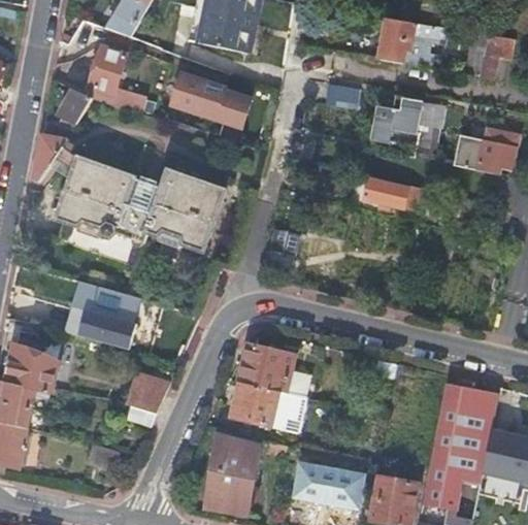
[(125,0),(107,28),(109,28),(131,36),(152,0),(125,0)]
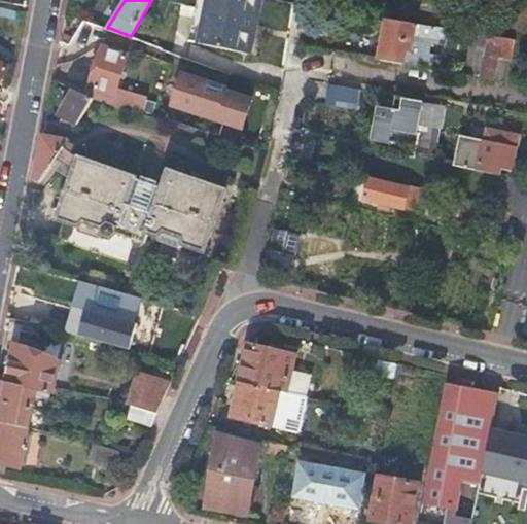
[(196,0),(187,39),(200,42),(208,0),(196,0)]
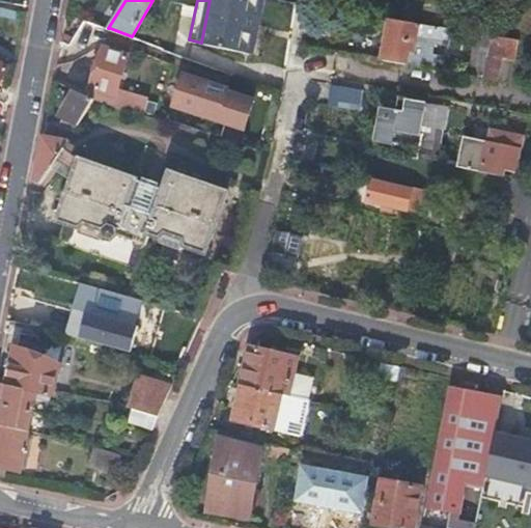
[(210,0),(201,43),(247,52),(255,15),(258,15),(260,0),(210,0)]
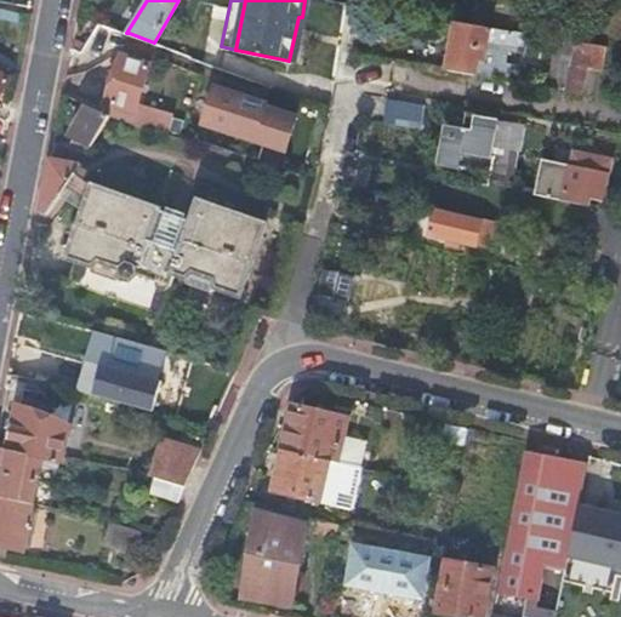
[(529,33),(456,21),(448,68),(518,80),(522,63),(507,61),(510,49),(512,49),(527,51),(529,33)]
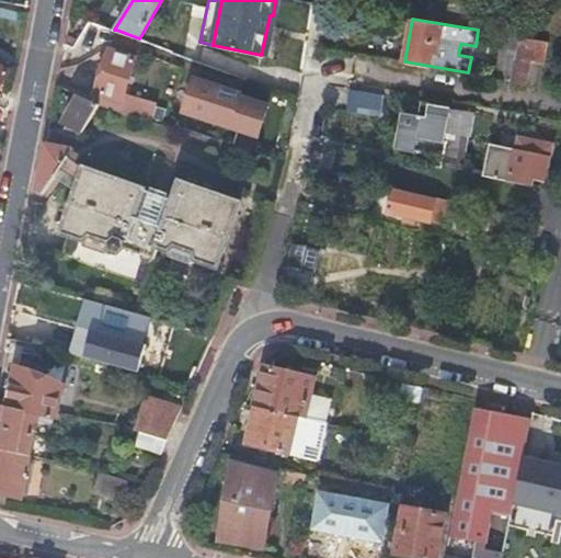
[(139,38),(116,30),(111,46),(121,47),(137,54),(141,40),(139,38)]
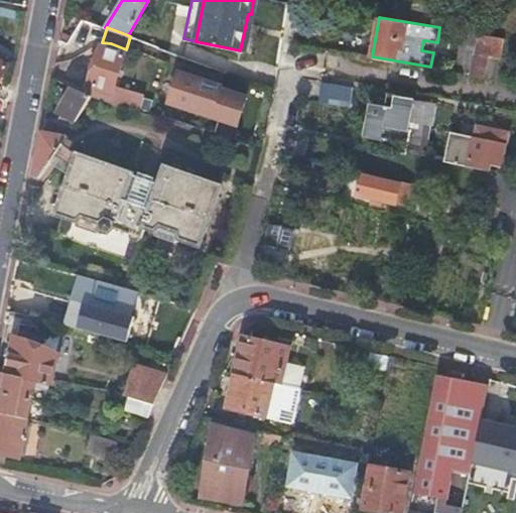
[(471,74),(480,34),(466,31),(456,71),(471,74)]
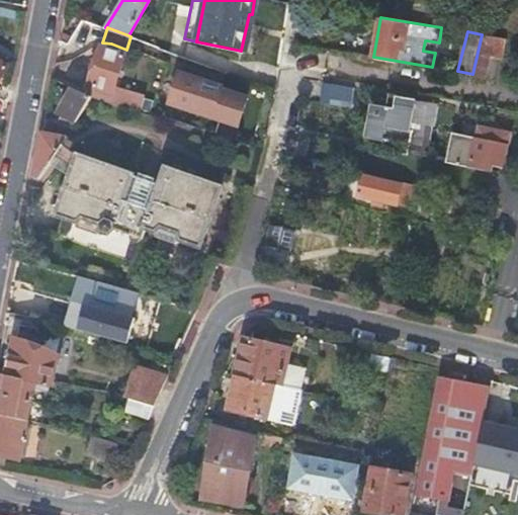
[(504,37),(482,34),(472,74),(485,77),(491,53),(496,54),(500,56),(504,37)]
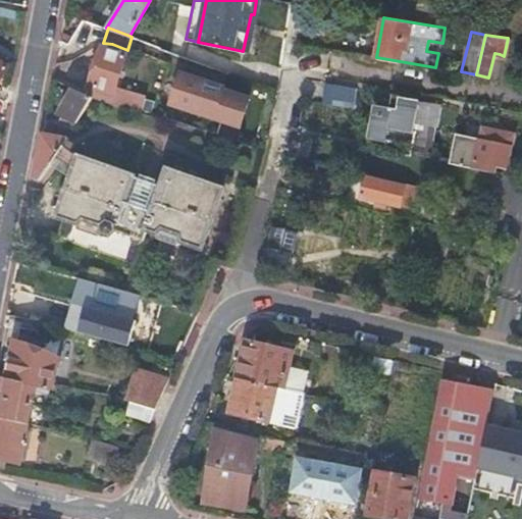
[(86,93),(93,96),(105,100),(105,99),(110,101),(115,85),(126,53),(102,45),(86,93)]
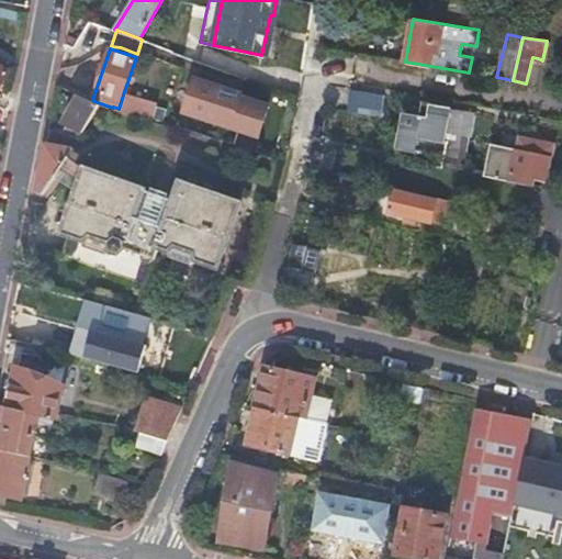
[(222,88),(194,77),(184,110),(258,134),(267,104),(237,94),(235,102),(218,97),(222,88)]
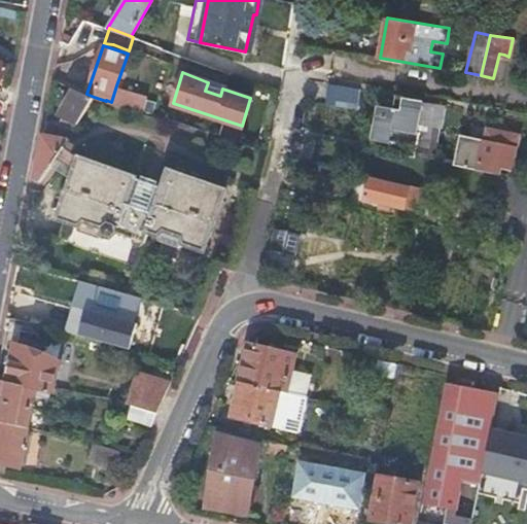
[(360,88),(330,81),(327,100),(357,105),(360,88)]
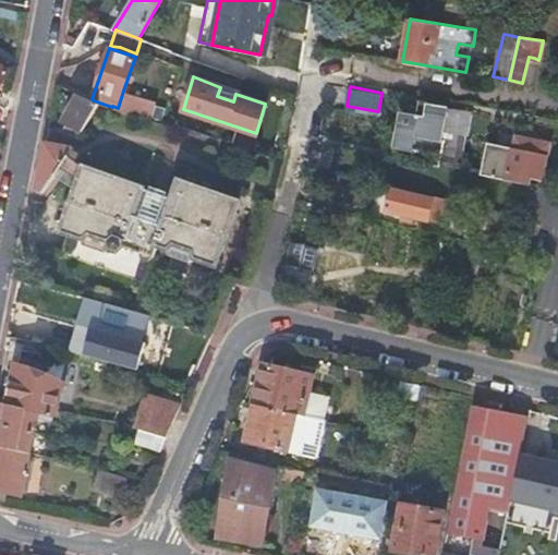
[(118,108),(145,117),(150,118),(156,101),(123,91),(118,108)]
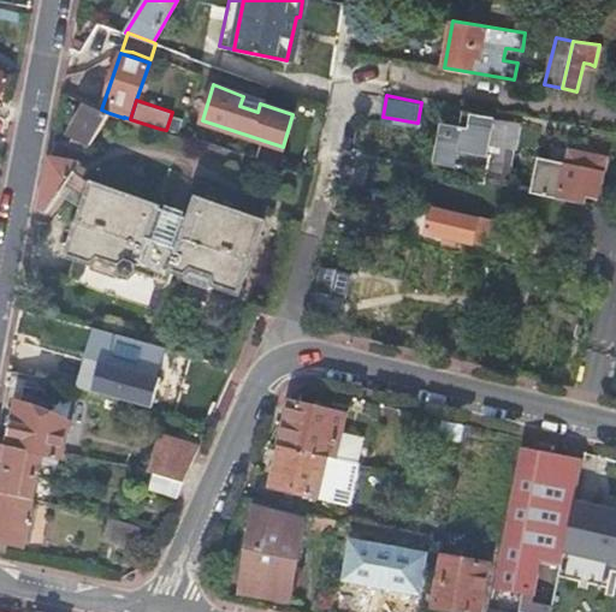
[(70,134),(92,143),(110,113),(101,110),(87,104),(70,134)]
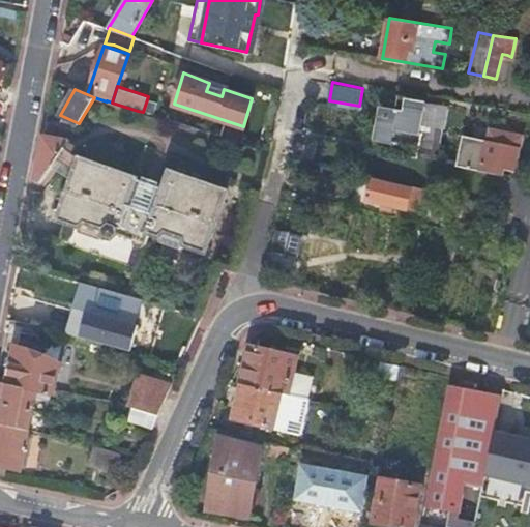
[(398,110),(380,106),(374,140),(392,144),(392,140),(395,128),(419,133),(425,99),(401,94),(398,110)]
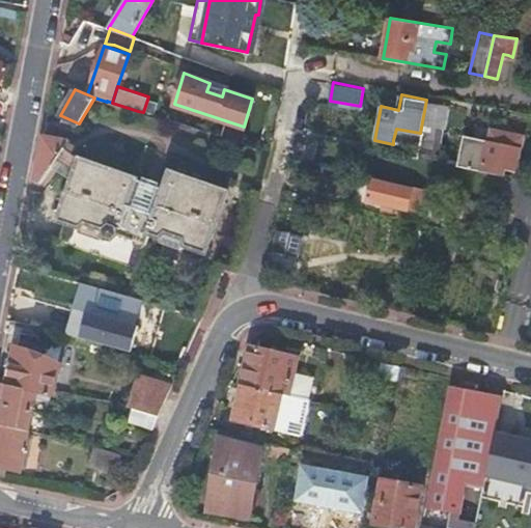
[(449,106),(429,103),(425,123),(445,128),(449,106)]
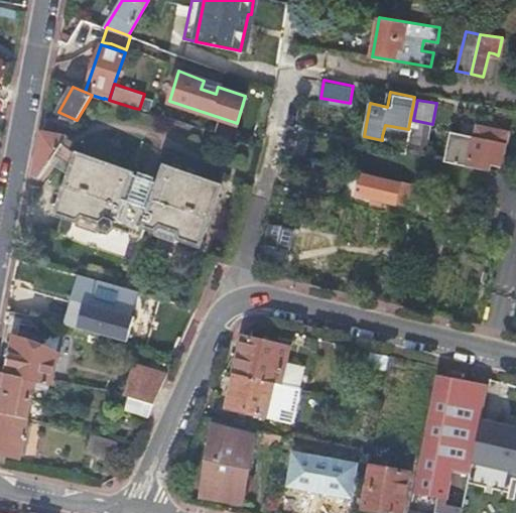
[(46,130),(68,134),(74,125),(60,120),(50,117),(46,130)]
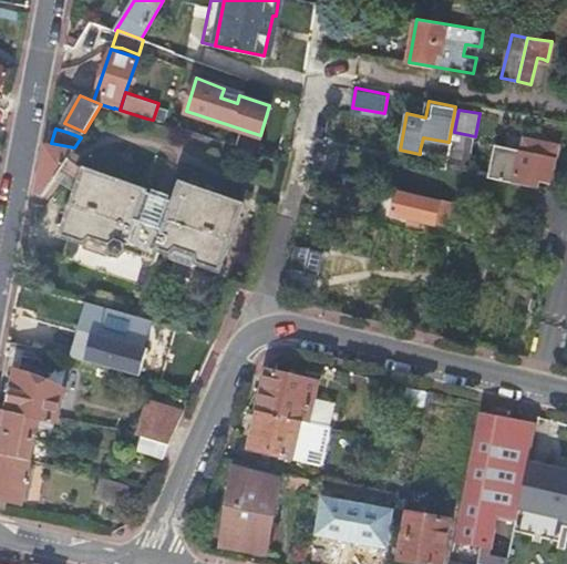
[(466,135),(454,132),(452,141),(450,151),(463,154),(466,135)]
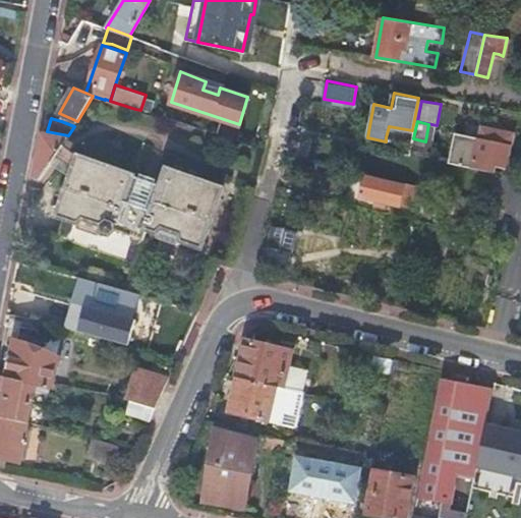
[(412,130),(408,129),(389,126),(386,137),(405,141),(410,142),(412,130)]
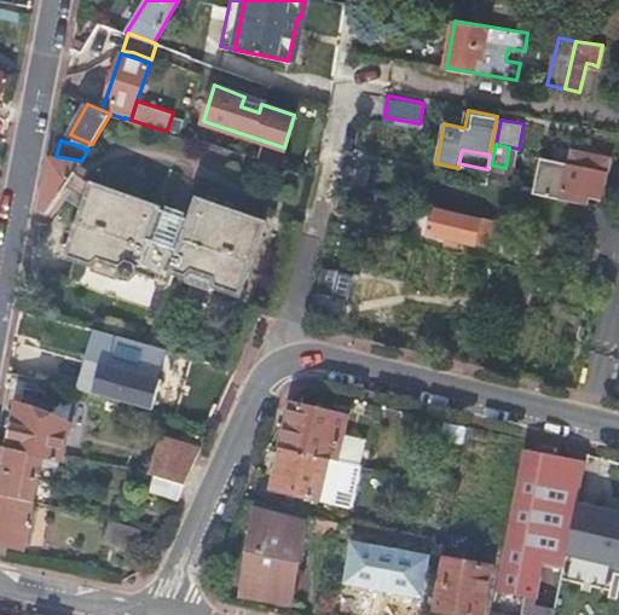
[(565,163),(536,155),(526,191),(584,204),(585,196),(601,199),(611,161),(568,150),(565,163)]
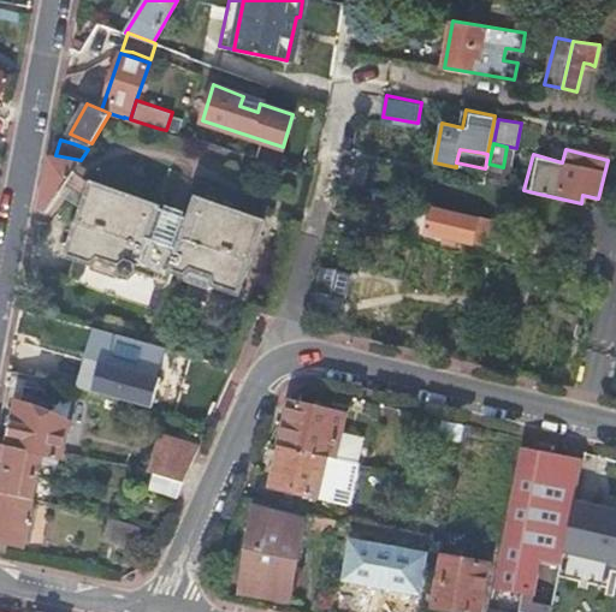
[(51,154),(40,211),(47,212),(60,194),(81,160),(55,155),(51,154)]
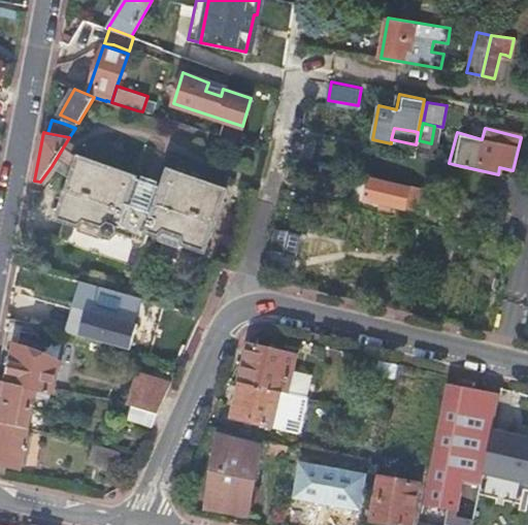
[(419,140),(416,155),(428,157),(431,143),(419,140)]
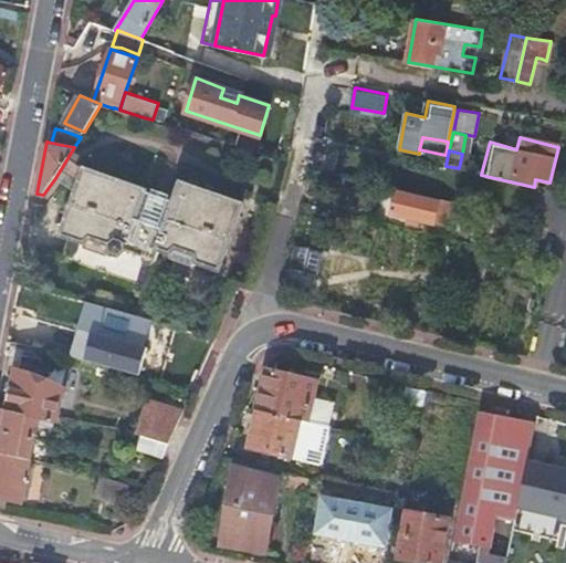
[(198,261),(200,262),(220,269),(243,202),(182,181),(176,201),(146,190),(146,189),(85,168),(61,233),(82,241),(83,241),(84,239),(88,237),(108,243),(112,251),(118,253),(126,250),(157,261),(161,249),(171,252),(177,247),(197,254),(199,260),(198,261)]
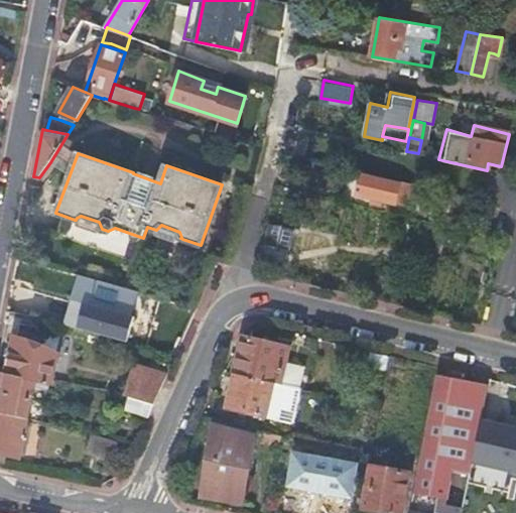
[(419,183),(400,179),(400,182),(361,173),(357,194),(368,196),(368,201),(381,204),(382,199),(414,205),(419,183)]
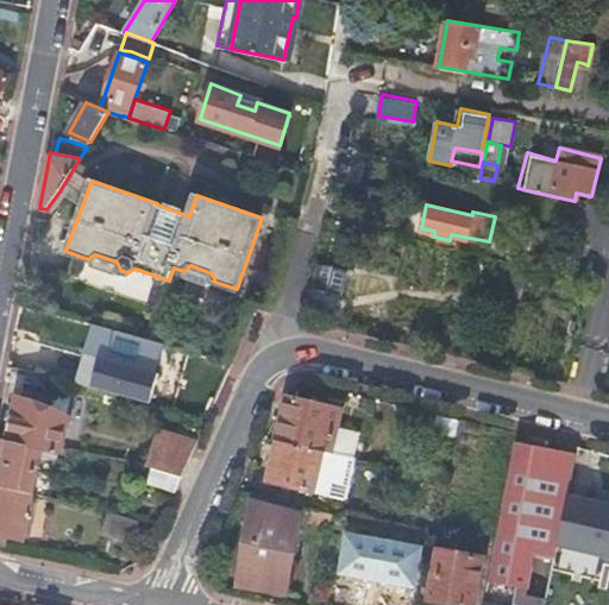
[(89,259),(88,259),(90,266),(114,275),(120,270),(117,262),(95,254),(90,257),(89,259)]
